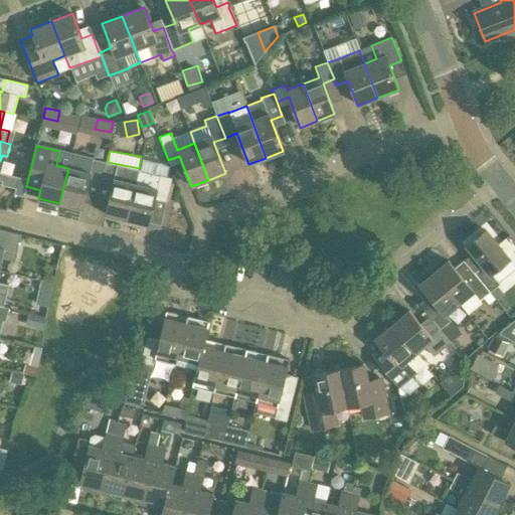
[(100,186),(106,162),(82,157),(78,171),(68,168),(59,203),(81,208),(88,183),(100,186)]
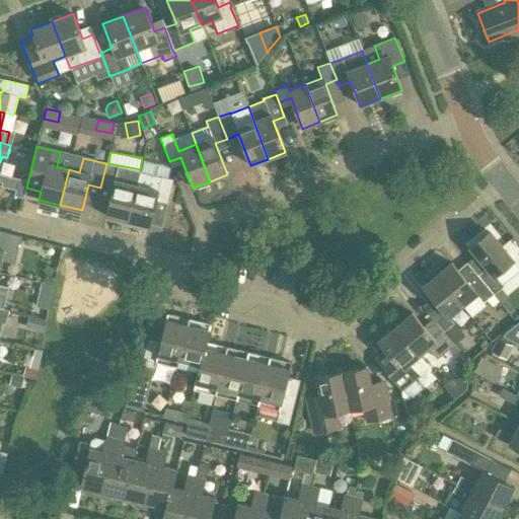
[(128,221),(140,171),(106,163),(100,188),(113,191),(106,216),(128,221)]
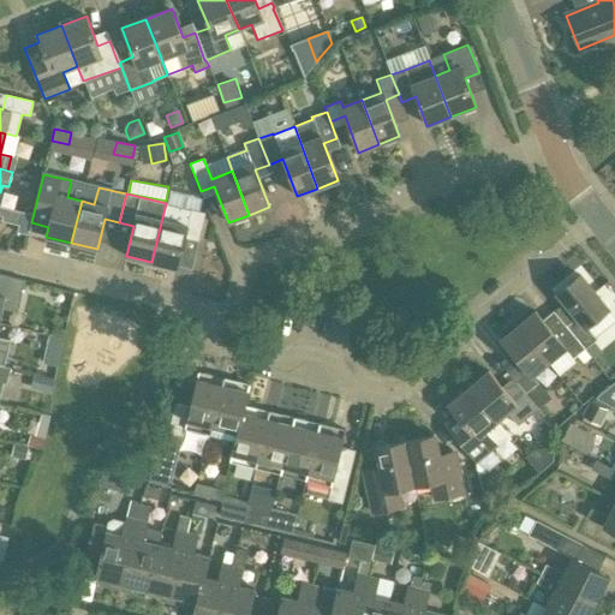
[(166,203),(151,262),(177,269),(185,238),(197,240),(204,213),(166,203)]
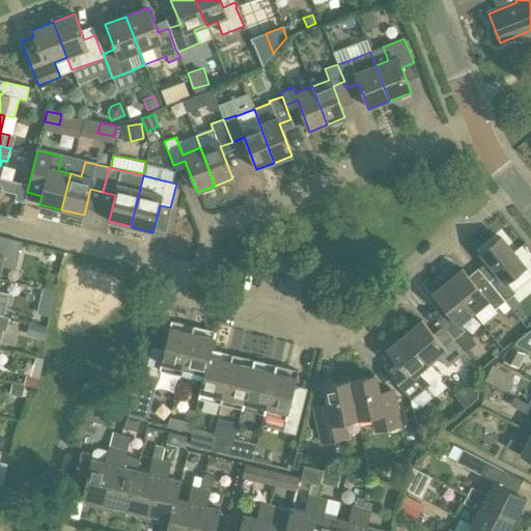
[(27,186),(0,178),(0,186),(1,187),(1,191),(17,194),(15,200),(23,202),(27,186)]
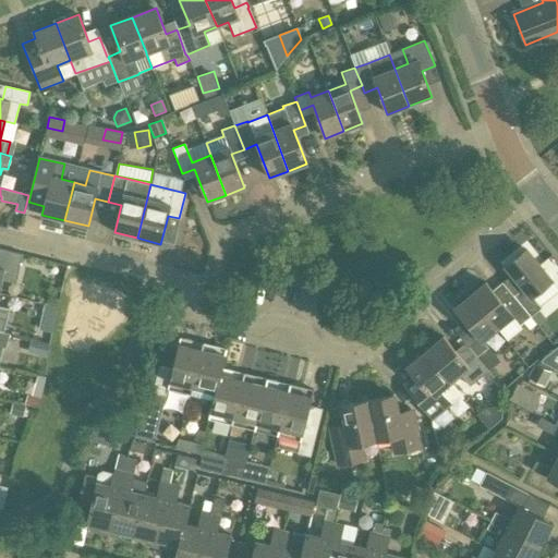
[(0,284),(1,280),(16,283),(23,254),(0,247),(0,284)]
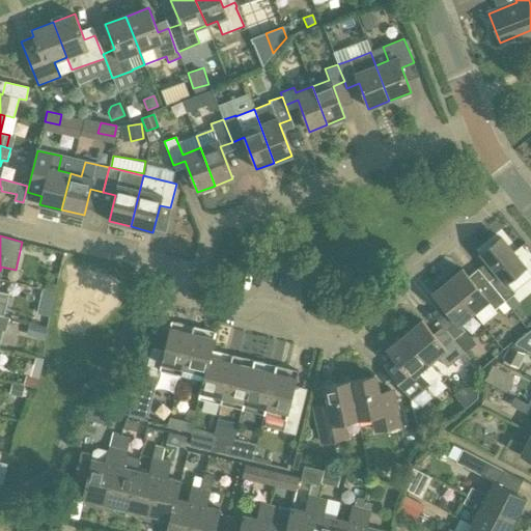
[(493,287),(505,302),(515,292),(506,282),(524,267),(500,236),(480,253),(498,274),(488,282),(493,287)]
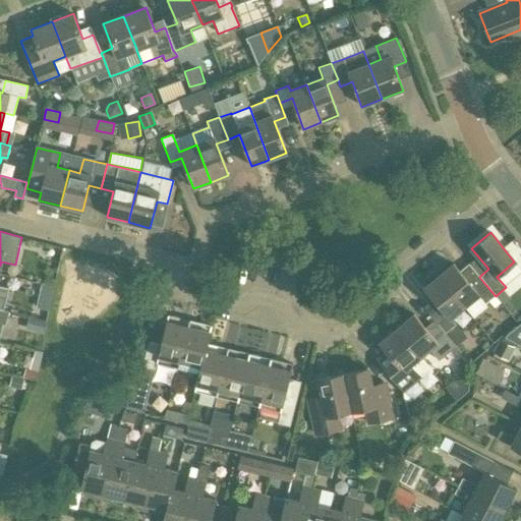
[(436,273),(464,306),(478,295),(485,304),(496,296),(483,282),(474,290),(453,264),(442,273),(436,273)]
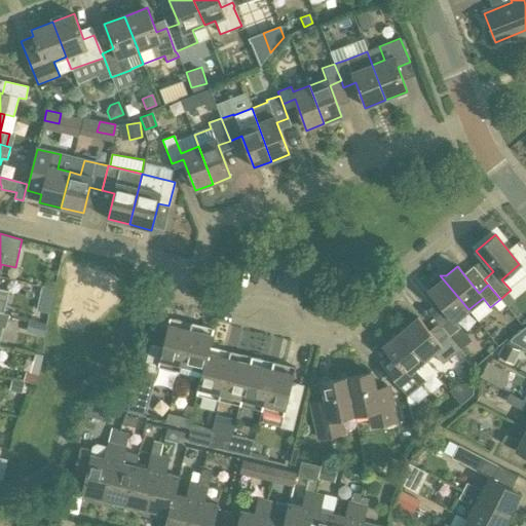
[(454,322),(468,309),(440,275),(431,283),(430,288),(427,290),(451,318),(441,328),(444,330),(448,336),(459,328),(454,322)]
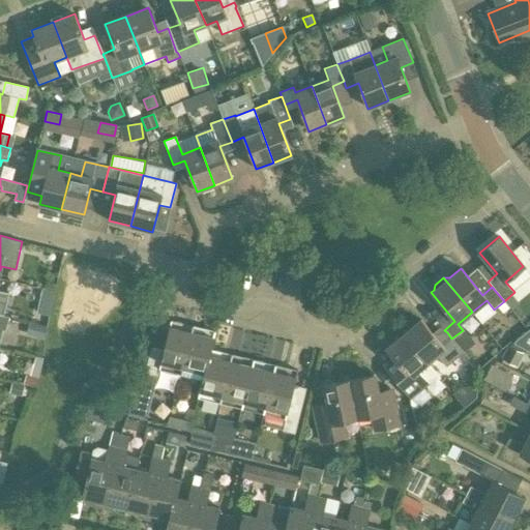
[(39,301),(52,304),(55,292),(41,290),(39,301)]
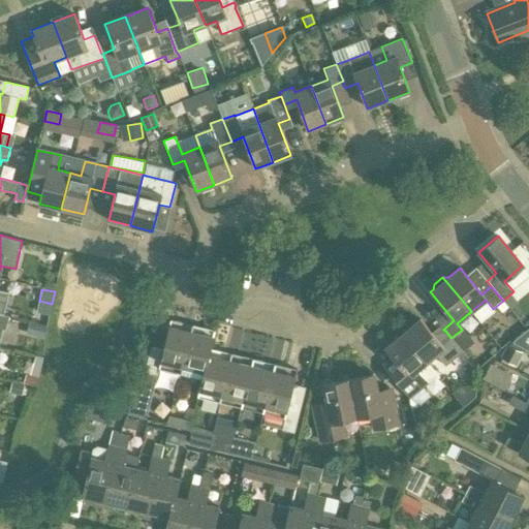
[(0,314),(4,315),(9,293),(0,290),(0,314)]
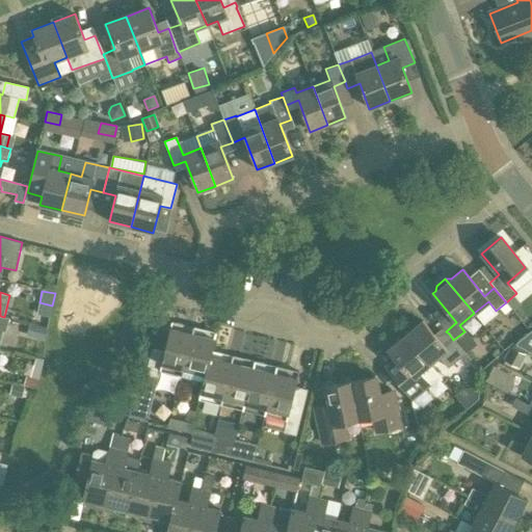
[(9,318),(4,317),(0,316),(0,329),(6,331),(9,318)]
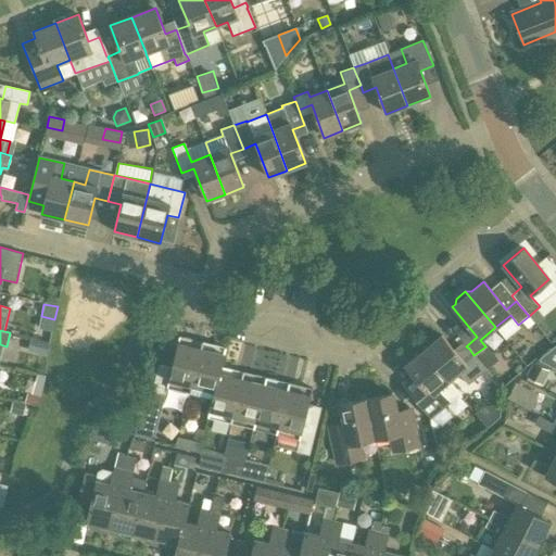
[(190,339),(178,336),(171,368),(158,365),(151,392),(165,395),(165,393),(188,397),(189,393),(190,391),(190,387),(201,348),(189,345),(190,339)]
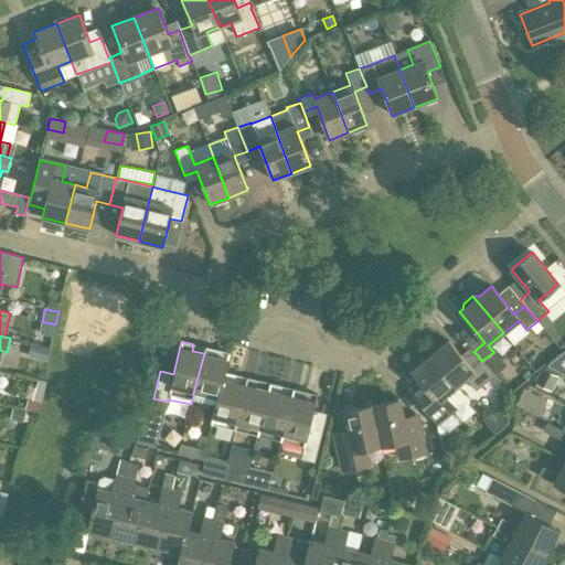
[(481,361),(477,354),(466,363),(448,341),(430,356),(456,387),(456,386),(466,379),(476,390),(493,376),(490,372),(481,361)]
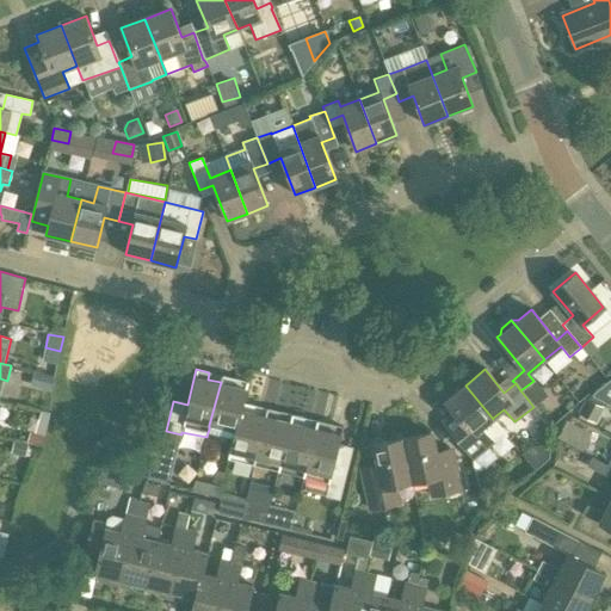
[(54,376),(44,374),(39,389),(50,392),(54,376)]
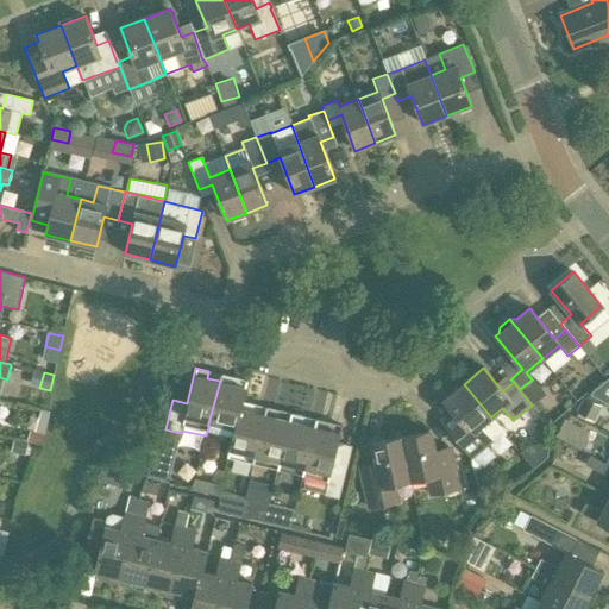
[(208,428),(207,431),(231,437),(232,437),(242,401),(248,381),(234,377),(233,384),(220,381),(208,424),(208,428)]
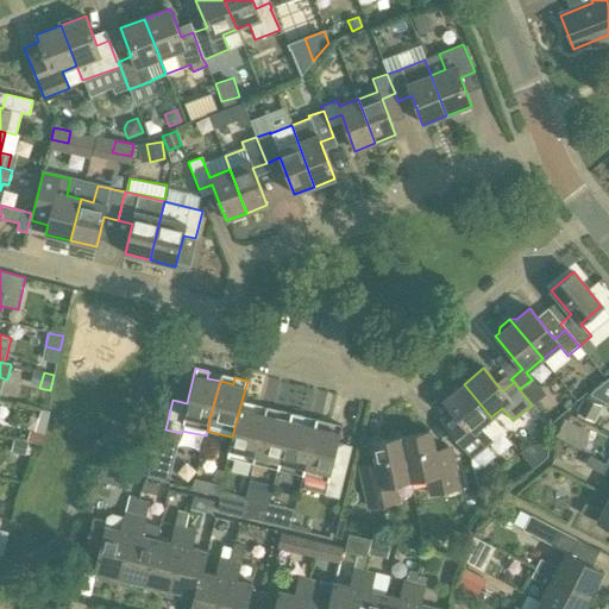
[(528,401),(541,391),(532,380),(519,389),(528,401)]
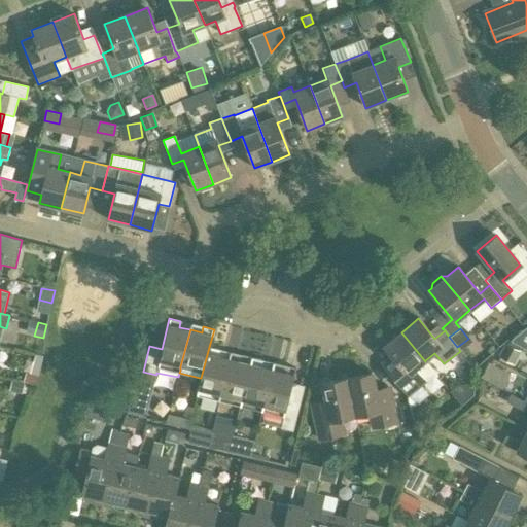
[(390,355),(380,363),(406,397),(425,382),(426,384),(436,376),(425,360),(425,361),(401,332),(383,347),(390,355)]
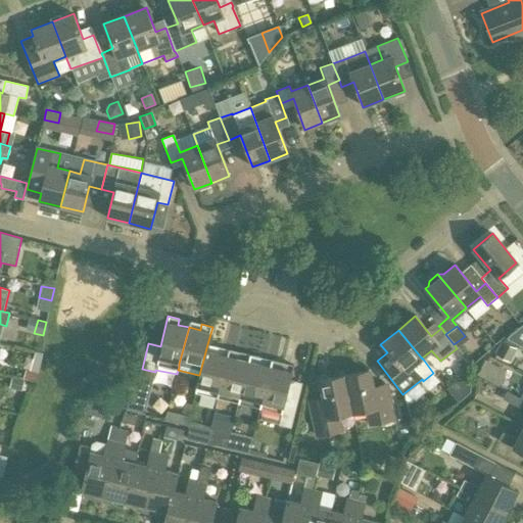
[(516,348),(501,340),(493,354),(509,362),(516,348)]
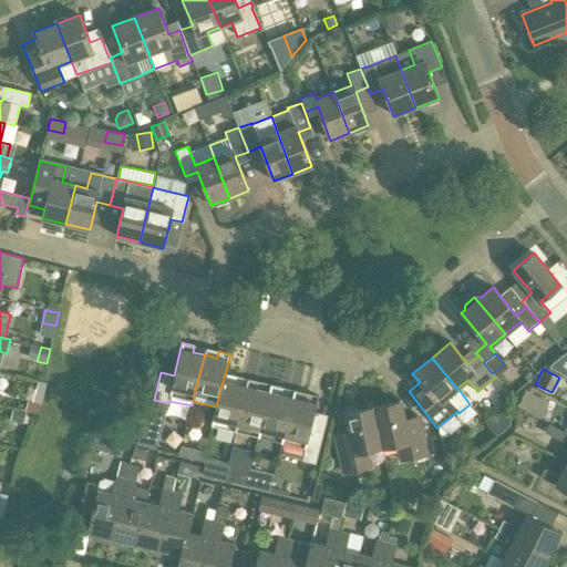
[(236,377),(225,373),(216,406),(215,406),(210,425),(224,429),(225,422),(236,425),(246,385),(235,382),(236,377)]
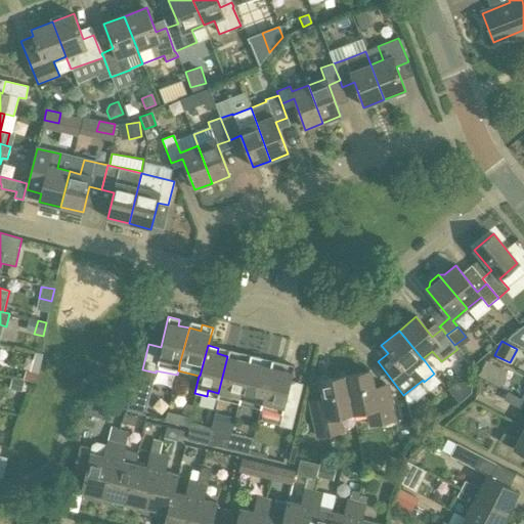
[(238,403),(250,355),(241,353),(239,358),(227,356),(218,393),(231,396),(229,401),(238,403)]
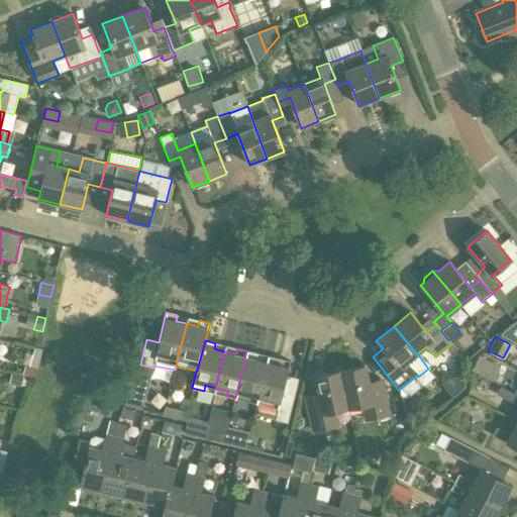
[(257,398),(267,362),(252,357),(253,352),(246,350),(235,398),(254,403),(256,404),(257,398)]
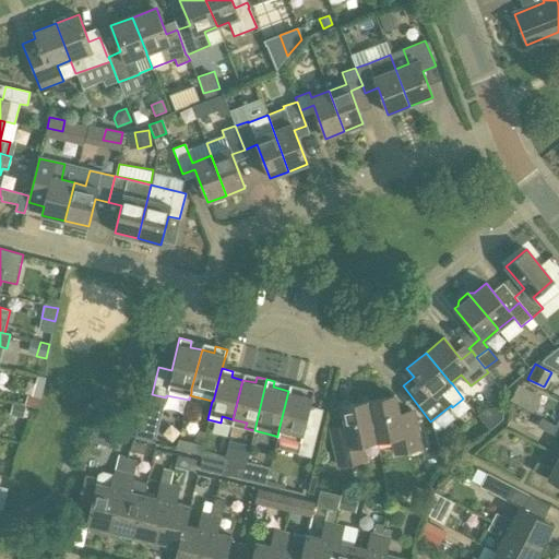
[(533,413),(540,397),(518,385),(510,401),(533,413)]
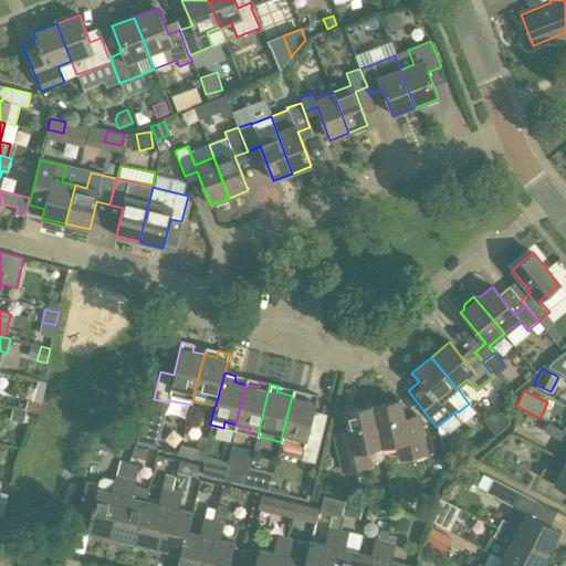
[(301,398),(292,396),(282,436),(281,442),(304,448),(301,460),(315,463),(326,415),(313,411),(317,396),(302,392),(301,398)]
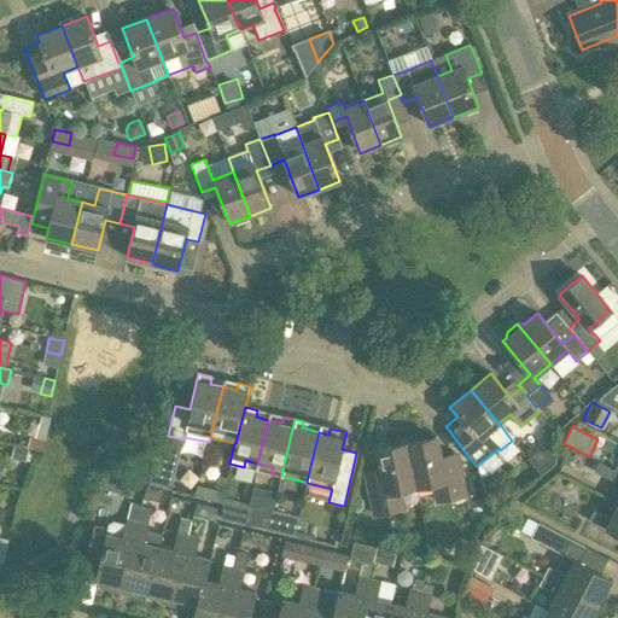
[(45,441),(31,437),(28,447),(41,452),(45,441)]
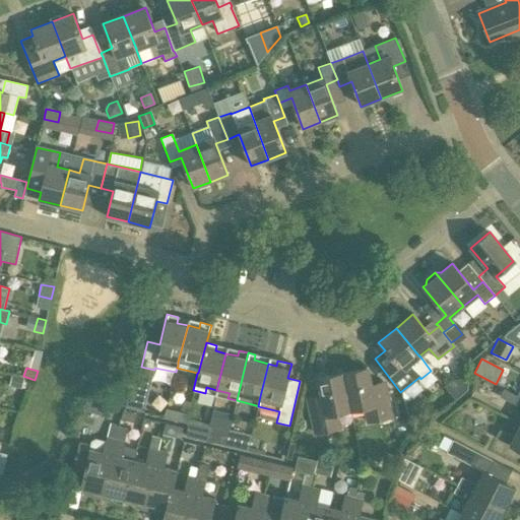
[(366,423),(391,417),(383,380),(370,383),(366,369),(342,374),(349,410),(363,407),(366,423)]
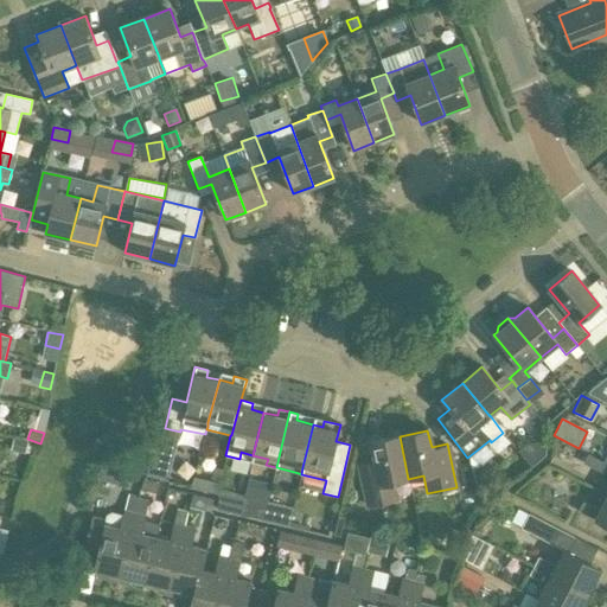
[(358,464),(360,477),(368,508),(397,500),(394,481),(408,479),(400,436),(371,442),(375,460),(358,464)]
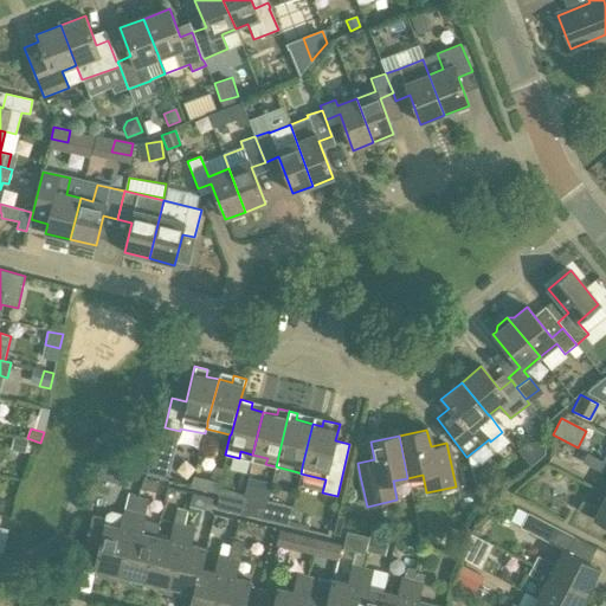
[(562,462),(571,445),(552,436),(550,456),(562,462)]
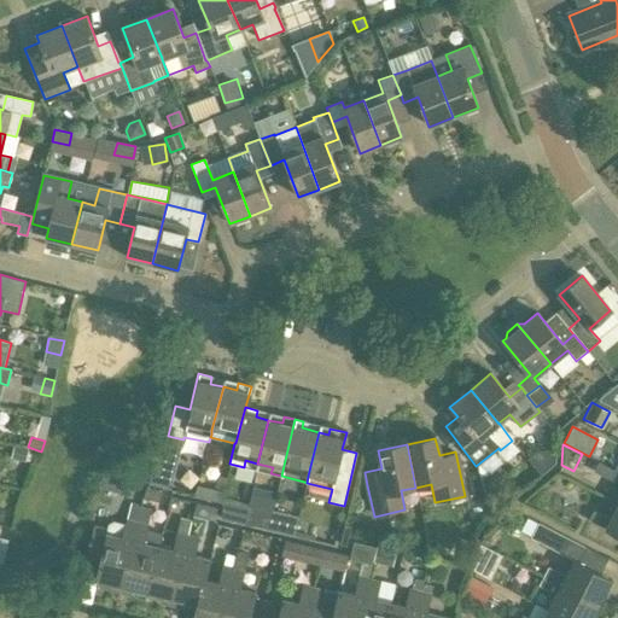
[(25,461),(28,452),(28,450),(13,447),(11,459),(25,461)]
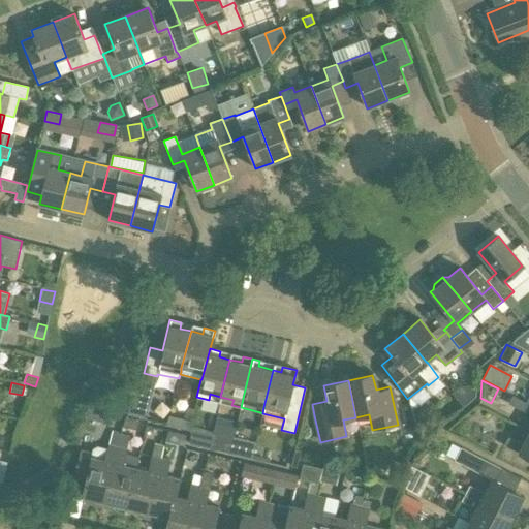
[(528,405),(525,404),(526,402),(512,396),(508,404),(528,413),(528,431),(528,432),(528,405)]
